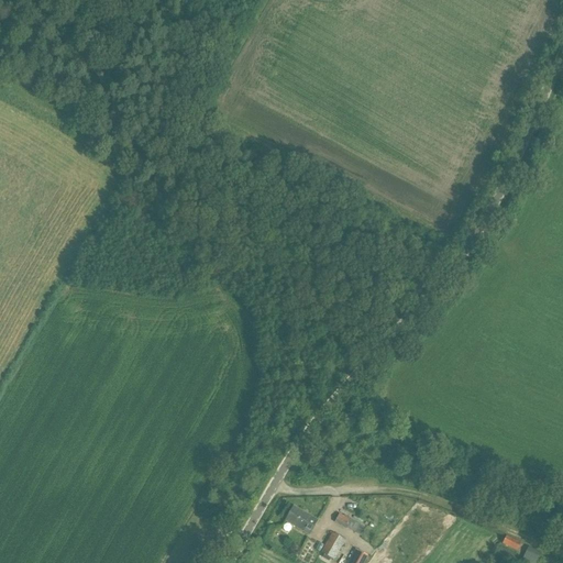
[(339,512),(346,516),(350,510),(341,506),(339,512)]
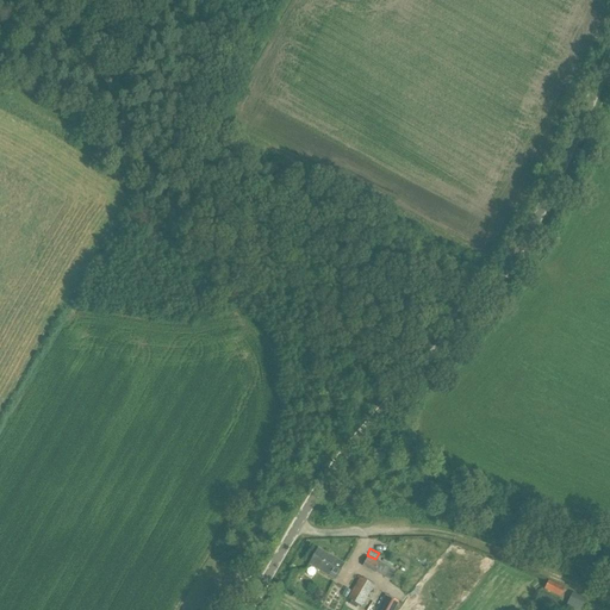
[(318,549),(315,553),(309,565),(335,580),(344,565),(318,549)]
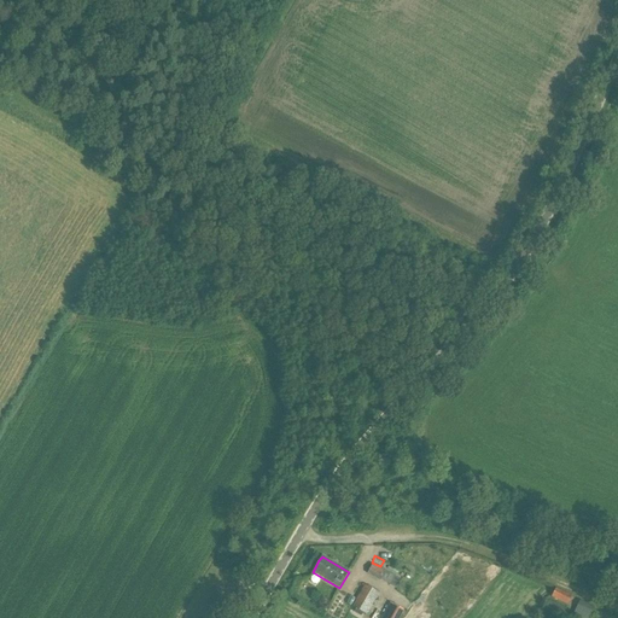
[(373,564),(367,575),(391,587),(396,577),(396,576),(373,564)]
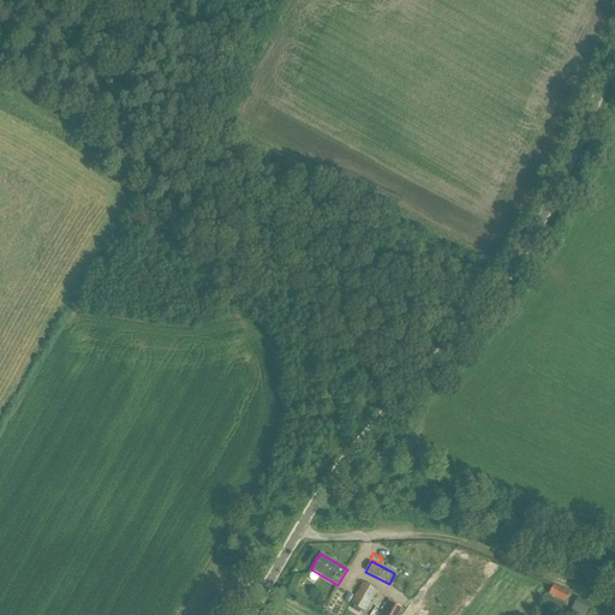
[(377,591),(363,583),(350,604),(364,613),(377,591)]
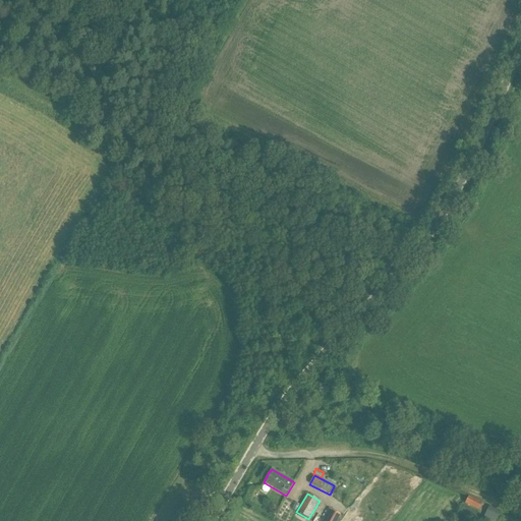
[(478,511),(482,504),(468,497),(464,505),(478,511)]
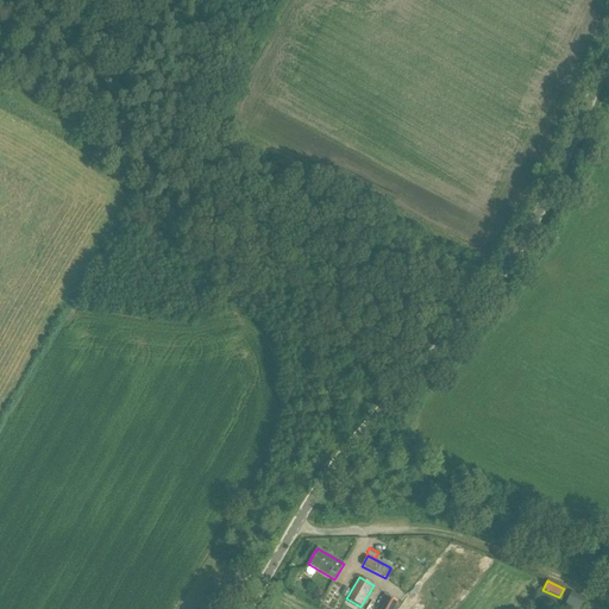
[(554,608),(559,601),(542,592),(537,603),(548,608),(554,608)]
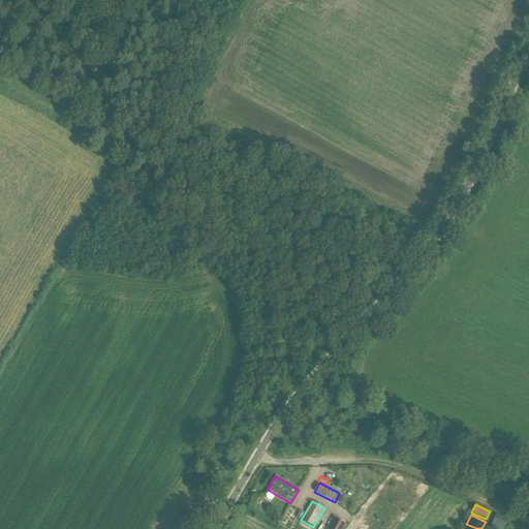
[(503,528),(507,521),(496,515),(490,526),(496,528),(503,528)]
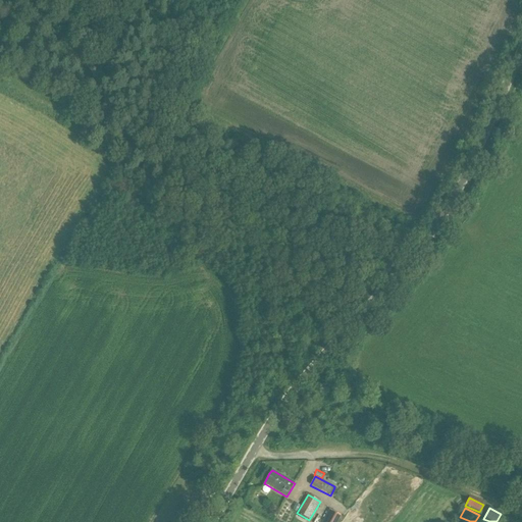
[(329,509),(322,521),(337,521),(342,516),(329,509)]
